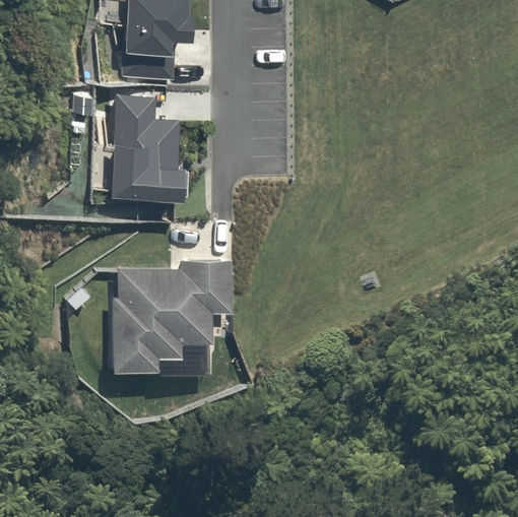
[(126,0),(123,78),(174,80),(175,41),(190,42),(191,14),(187,14),(187,0),(126,0)]
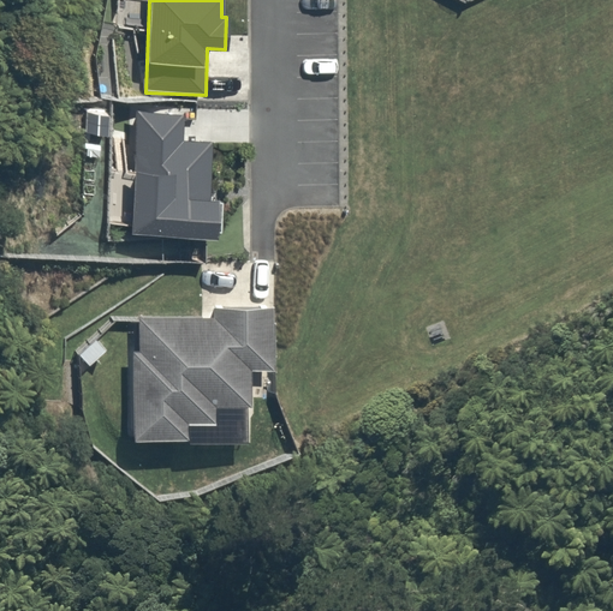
[(129,233),(214,237),(215,198),(210,198),(213,142),(184,141),(185,114),(137,112),(135,168),(131,168),(129,233)]
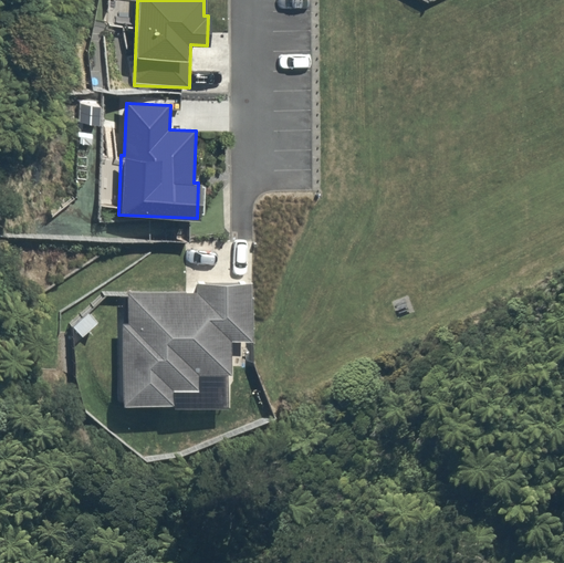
[(80,124),(101,125),(102,106),(81,105),(80,124)]
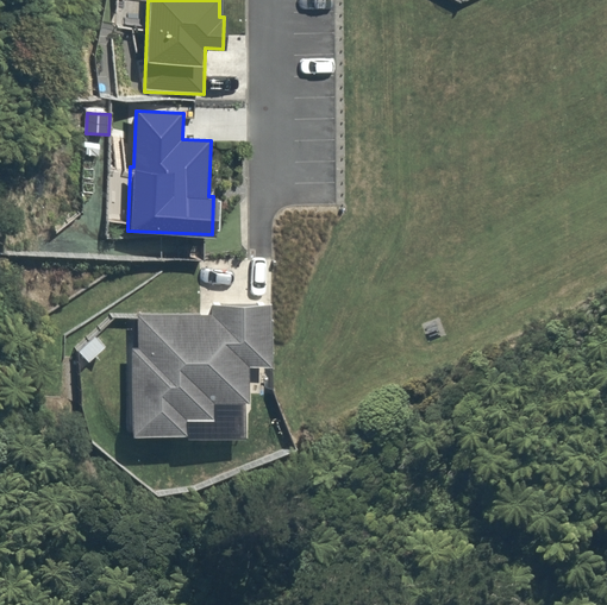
[(271,367),(269,304),(213,304),(213,315),(138,315),(138,348),(132,350),(133,436),(187,438),(187,422),(216,422),(214,404),(250,405),(250,367),(271,367)]
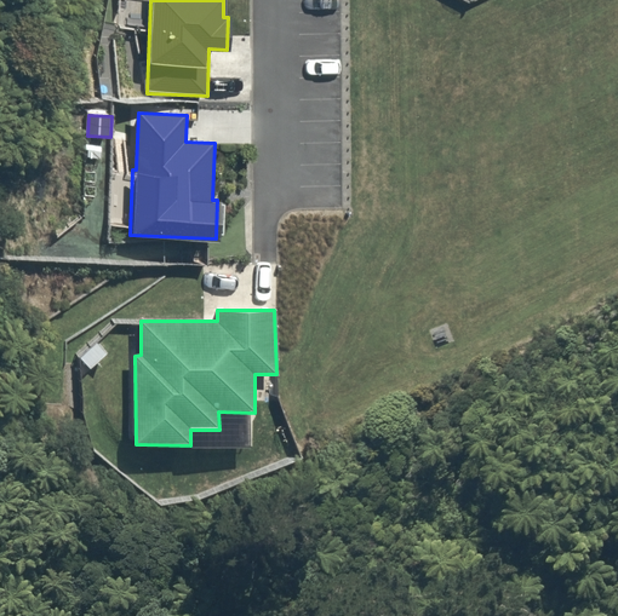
[(91,370),(108,355),(98,344),(81,360),(91,370)]
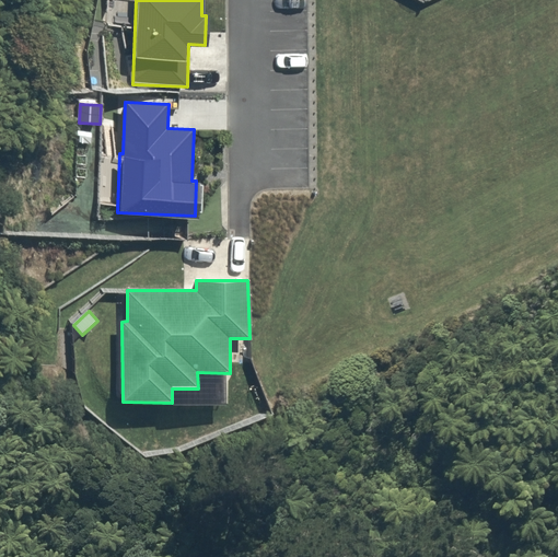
All buildings are outlined.
